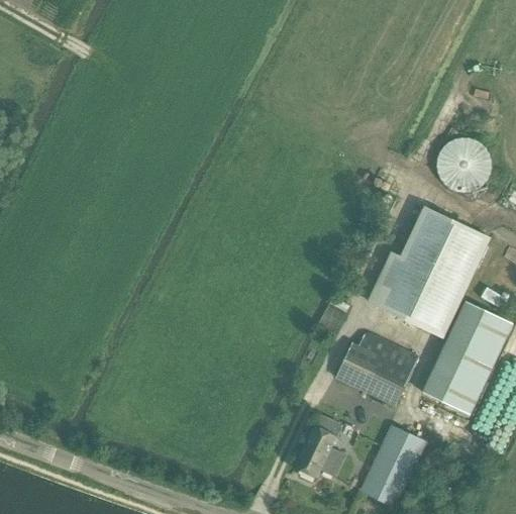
[(460,135),(457,135),(455,136),(453,137),(450,138),(448,140),(446,141),(445,143),(443,145),(441,147),(440,150),(439,152),(438,156),(437,158),(437,161),(437,163),(437,166),(437,168),(437,171),(438,173),(439,176),(440,178),(441,180),(443,182),(444,184),(446,186),(448,187),(450,189),(452,190),(455,191),(457,192),(460,193),(462,193),(466,193),(468,193),(471,193),(473,192),(476,192),(478,191),(480,190),(482,189),(484,187),(486,185),(488,184),(490,182),(491,180),(492,177),(493,175),(494,173),(495,170),(495,168),(496,165),(496,163),(495,160),(495,158),(494,155),(493,152),(492,150),(491,148),(490,146),(488,144),(486,142),(484,140),(482,139),(480,137),(478,136),(476,136),(473,135),(471,134),(466,134),(462,134),(460,135)]
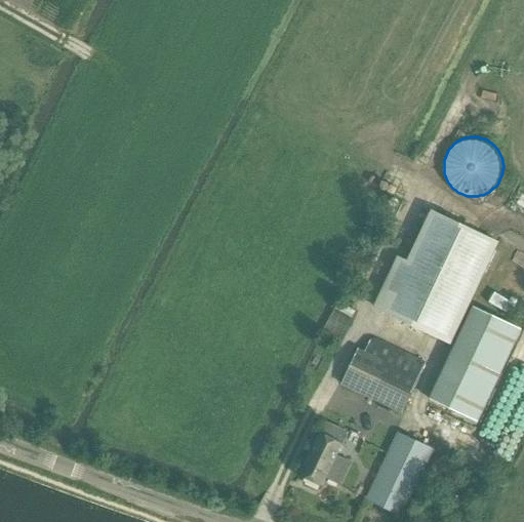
[(397,256),(374,305),(447,340),(495,240),(433,210),(409,262),(397,256)]
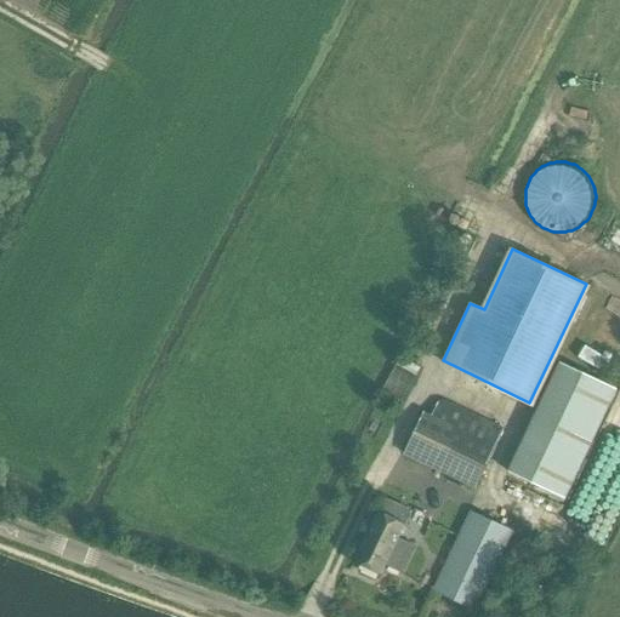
[(584,344),(576,355),(601,370),(608,359),(584,344)]
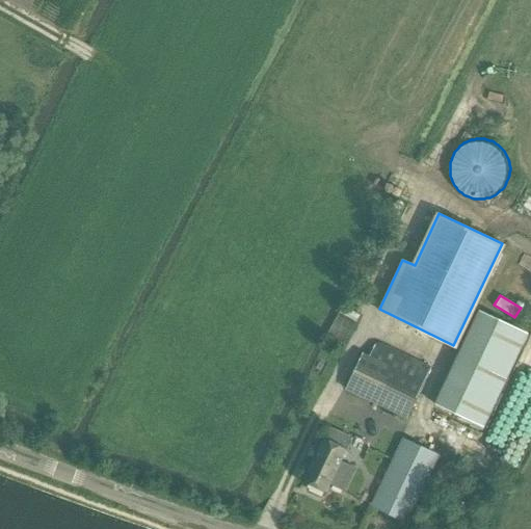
[(434,402),(482,425),(527,332),(479,309),(434,402)]
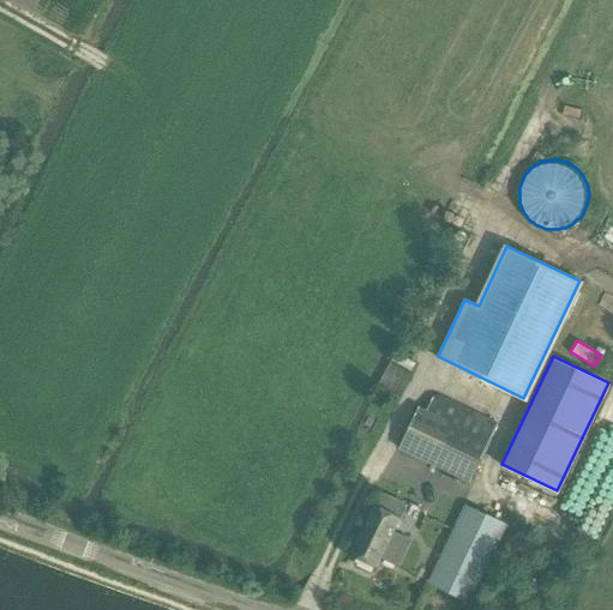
[(418,405),(398,446),(468,479),(493,427),(431,396),(424,409),(418,405)]
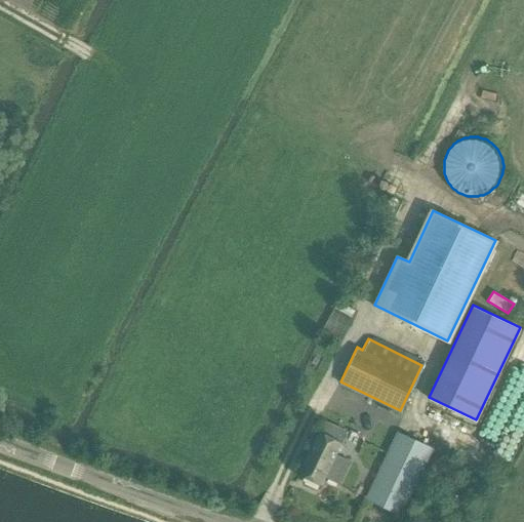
[(346,430),(324,420),(299,473),(321,483),(325,475),(339,482),(351,459),(335,452),(346,430)]
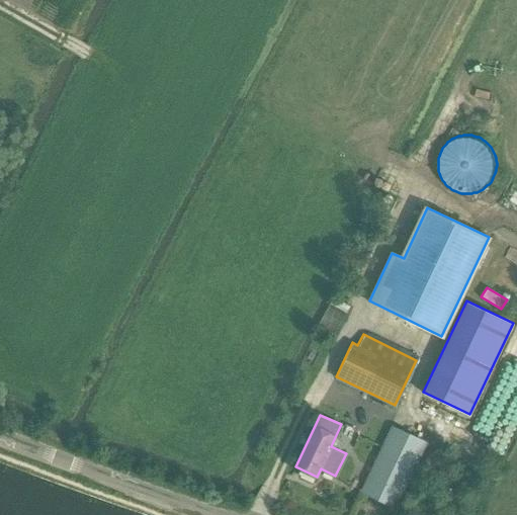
[(361,491),(395,507),(426,441),(392,424),(361,491)]
